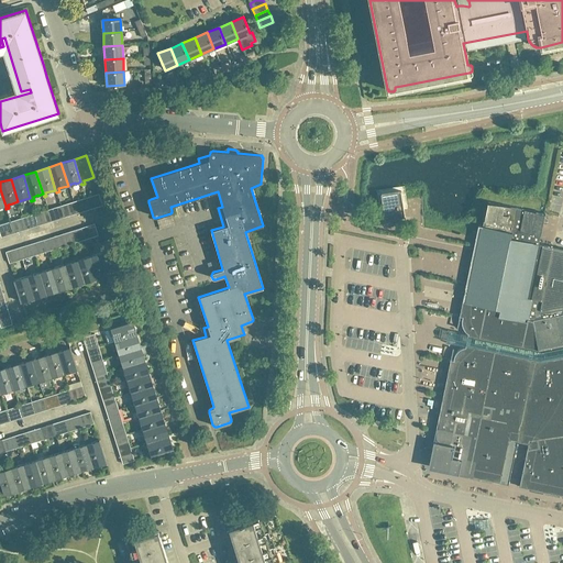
[(404,210),(401,196),(401,194),(400,191),(381,195),(381,197),(383,206),(385,220),(398,218),(401,218),(405,217),(404,210)]
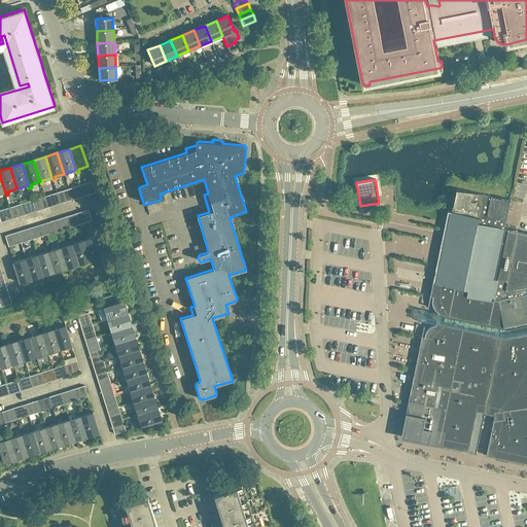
[(94,187),(93,182),(80,185),(83,197),(96,192),(94,187)]
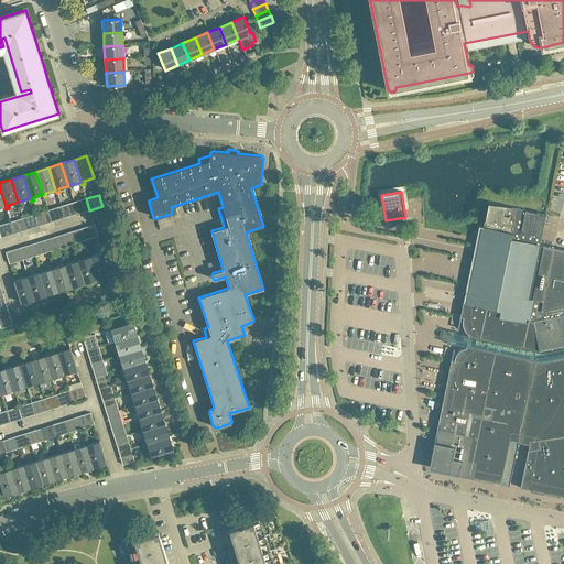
[(89,210),(86,198),(74,203),(77,214),(89,210)]
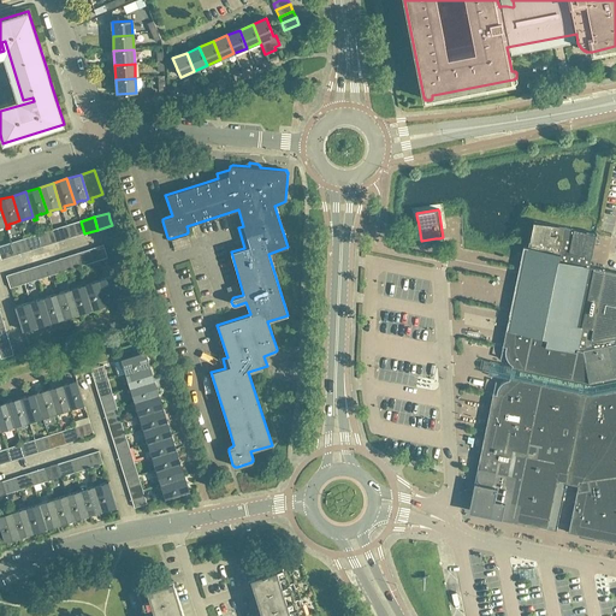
[(84,234),(81,221),(66,225),(70,238),(84,234)]
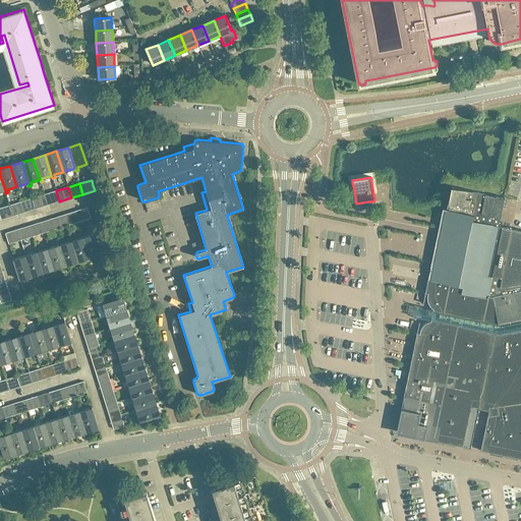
[(504,198),(451,187),(447,210),(446,210),(473,215),(472,221),(499,226),(500,217),(499,217),(500,211),(502,211),(504,198)]
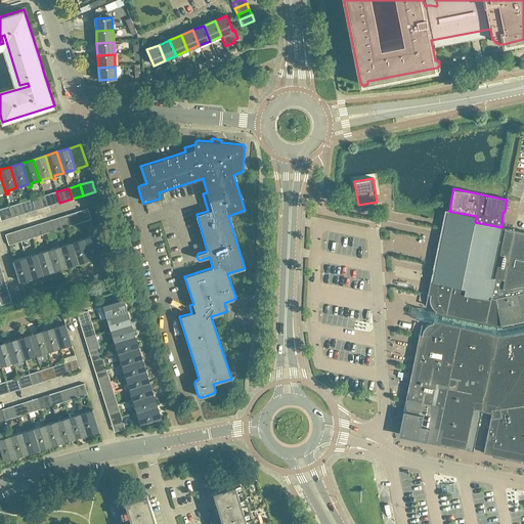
[(59,203),(56,191),(45,195),(48,206),(59,203)]
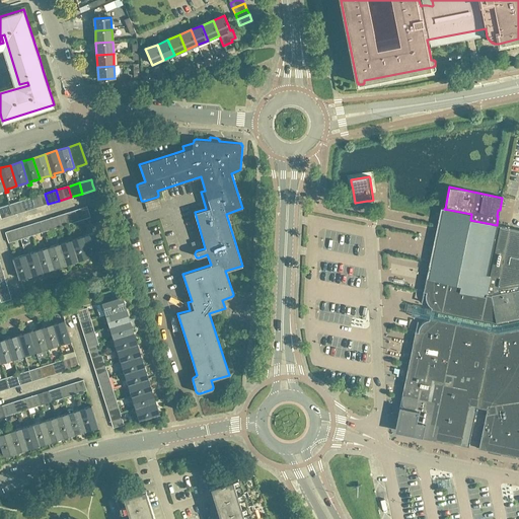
[(48,204),(45,194),(32,198),(35,208),(48,204)]
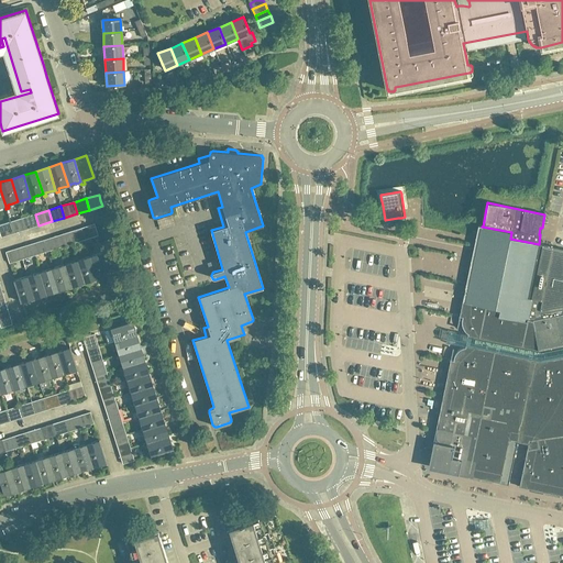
[(39,225),(35,214),(23,218),(26,230),(39,225)]
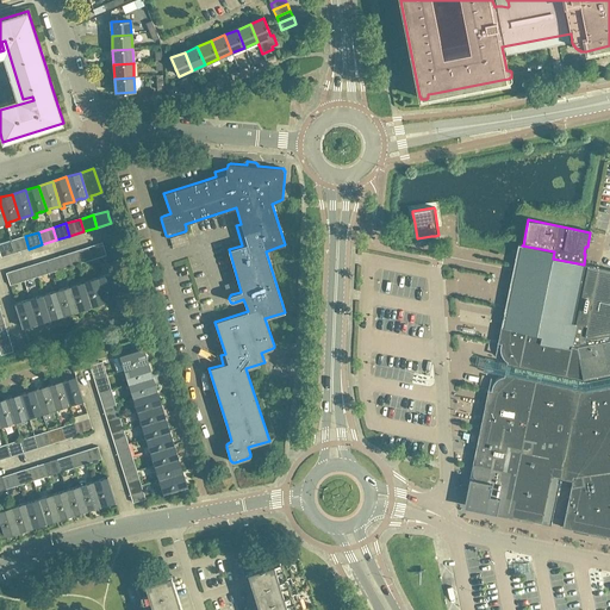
[(29,249),(25,236),(11,241),(14,253),(29,249)]
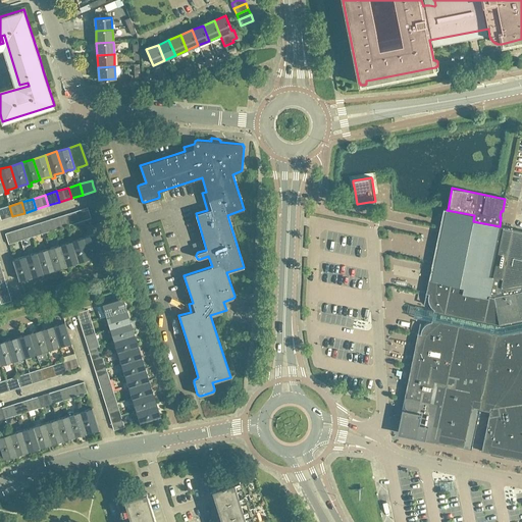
[(12,216),(9,206),(0,208),(0,216),(1,220),(12,216)]
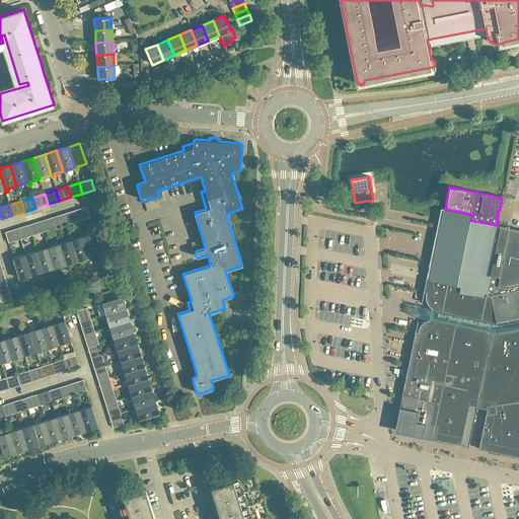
[(90,217),(87,207),(75,210),(79,221),(90,217)]
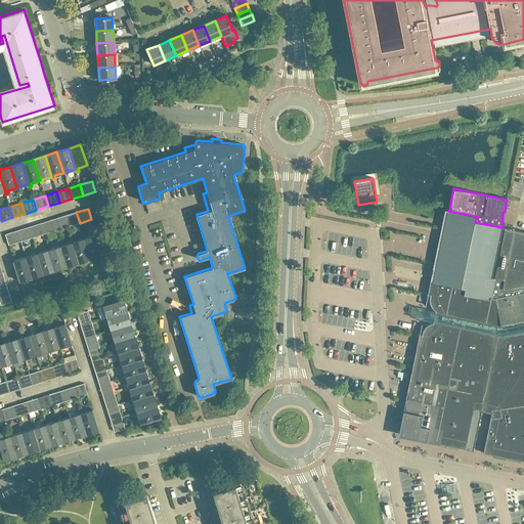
[(523,232),(514,231),(515,230),(501,227),(475,222),(476,216),(448,211),(449,211),(445,210),(444,215),(427,295),(428,295),(430,295),(430,297),(430,299),(430,302),(430,304),(431,306),(432,307),(434,309),(435,310),(434,317),(433,323),(433,322),(431,323),(429,324),(427,325),(425,328),(424,329),(423,331),(422,333),(422,336),(420,335),(419,334),(400,423),(401,423),(404,423),(404,426),(405,428),(406,430),(407,432),(408,433),(410,434),(412,435),(416,436),(415,438),(413,438),(413,439),(473,451),(481,410),(491,412),(483,453),(523,461),(523,232)]
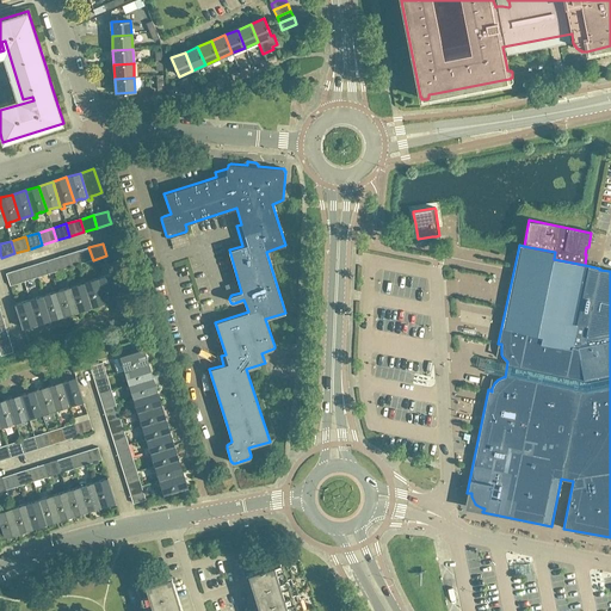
[(93,260),(88,247),(75,252),(79,265),(93,260)]
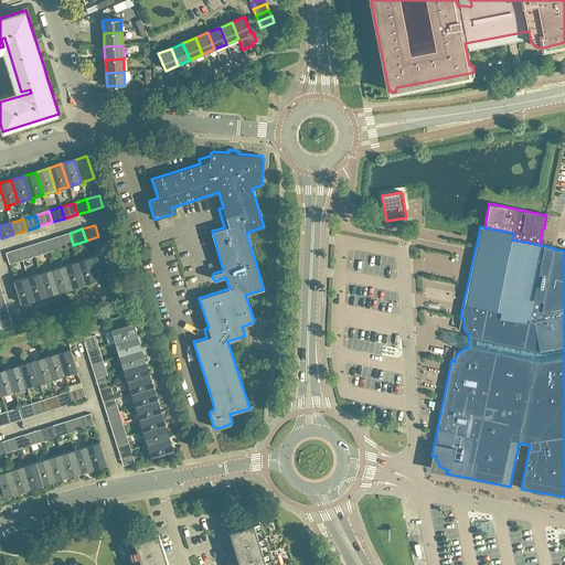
[(73,245),(70,233),(56,237),(61,248),(73,245)]
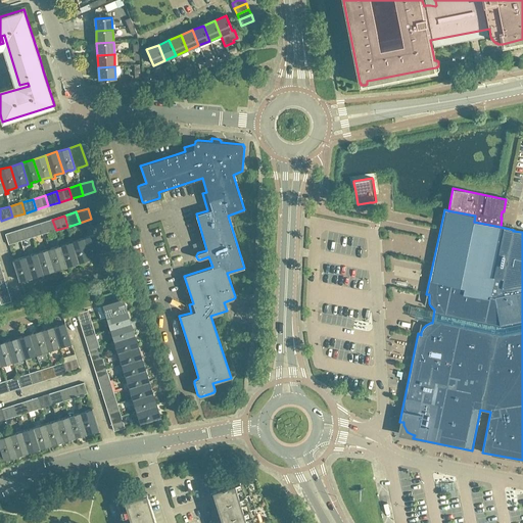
[(56,230),(52,220),(41,223),(44,234),(56,230)]
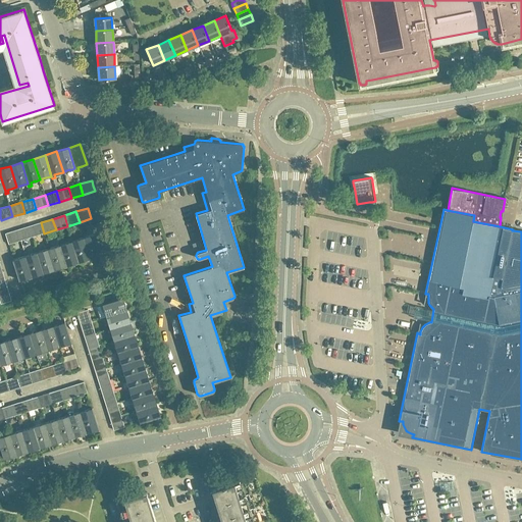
[(44,233),(41,222),(29,226),(33,238),(44,233)]
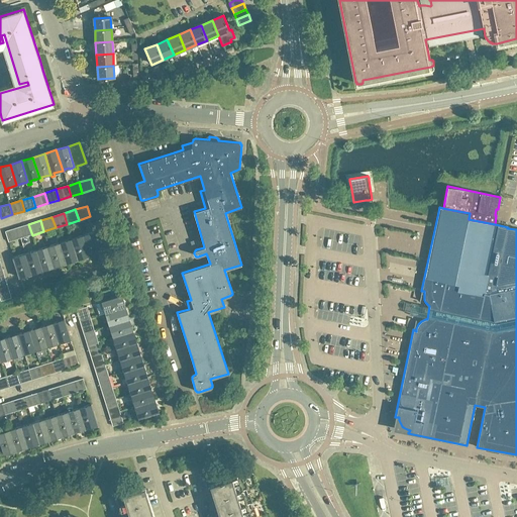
[(32,235),(28,224),(17,228),(20,238),(32,235)]
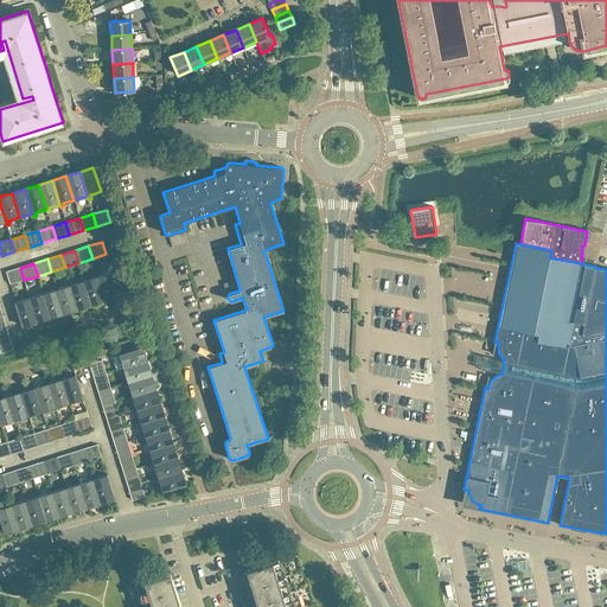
[(24,280),(20,268),(6,272),(11,285),(24,280)]
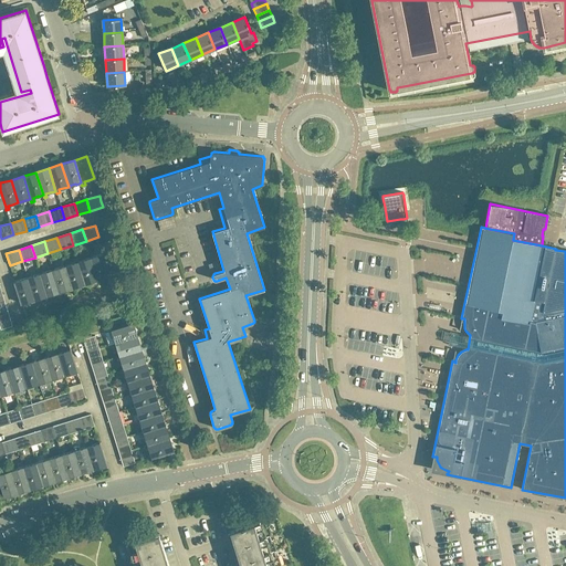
[(111,275),(104,253),(91,258),(98,280),(107,278),(108,280),(111,279),(111,276),(111,275)]
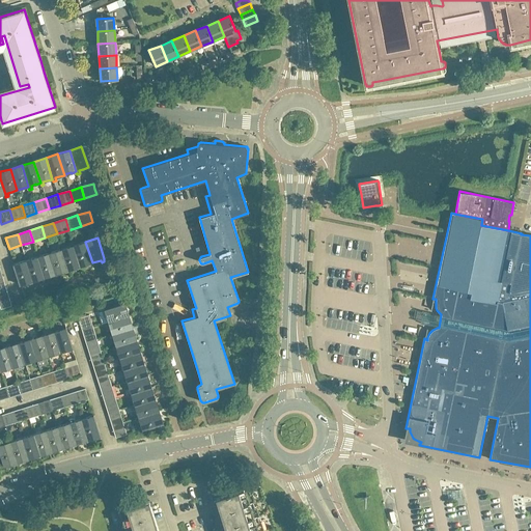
[(92,262),(85,242),(74,246),(80,267),(88,263),(89,266),(92,264),(91,262),(92,262)]
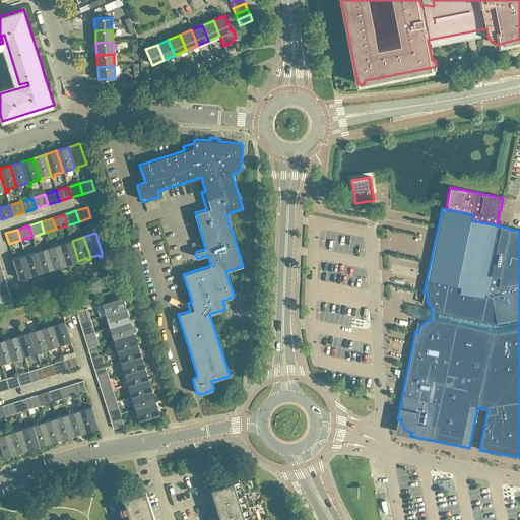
[(78,261),(72,241),(60,244),(67,264),(75,262),(76,264),(78,263),(78,261)]
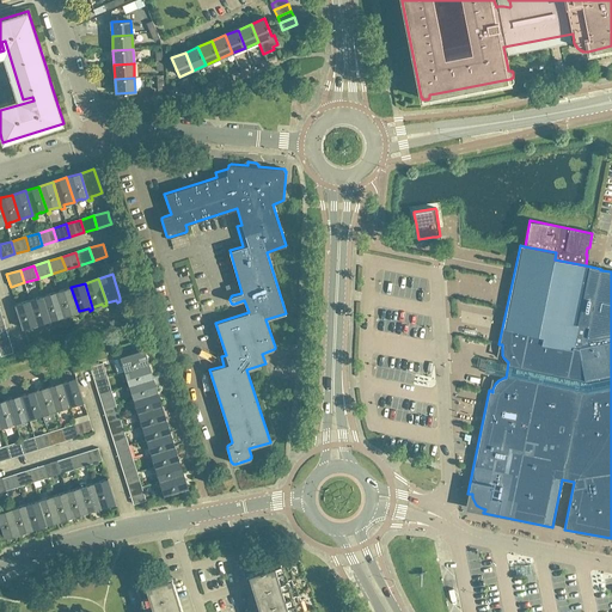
[(79,311),(71,287),(57,292),(65,316),(75,312),(75,314),(79,314),(78,312),(79,311)]
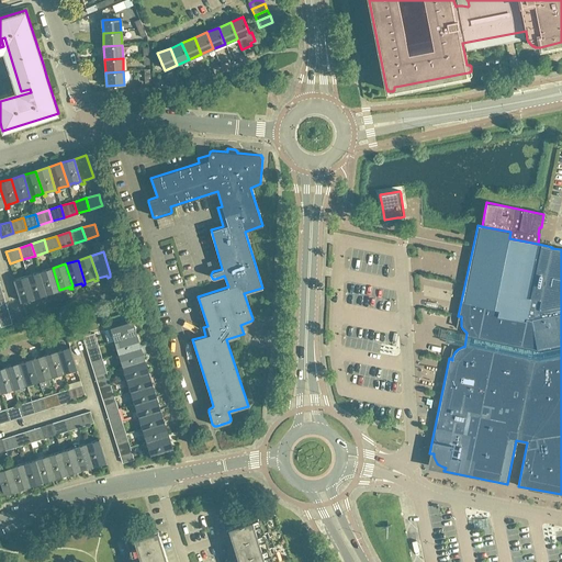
[(59,290),(53,268),(41,271),(47,294),(56,291),(57,293),(59,292),(59,290)]
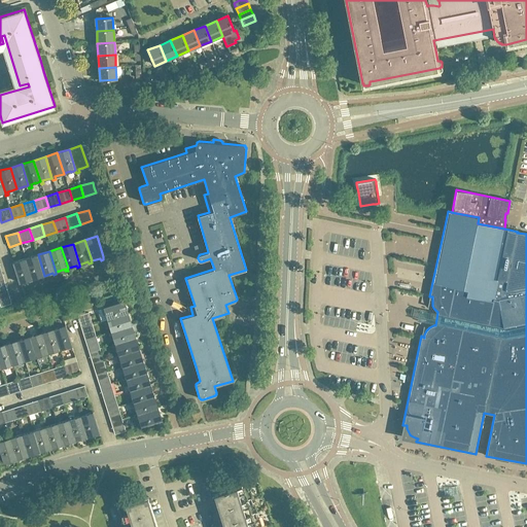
[(44,276),(38,254),(26,258),(33,279),(41,277),(41,279),(44,278),(44,276)]
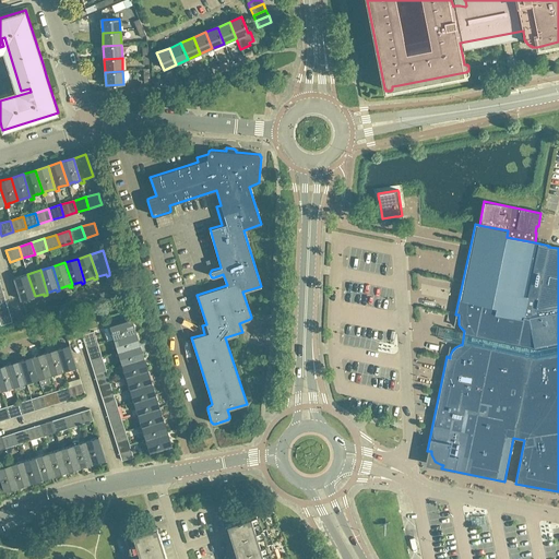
[(35,296),(27,274),(14,278),(22,300),(31,298),(32,299),(35,298),(34,296),(35,296)]
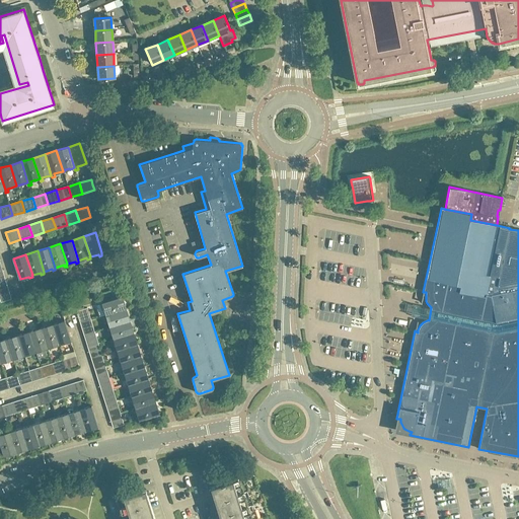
[(12,299),(8,287),(0,289),(0,299),(1,302),(12,299)]
